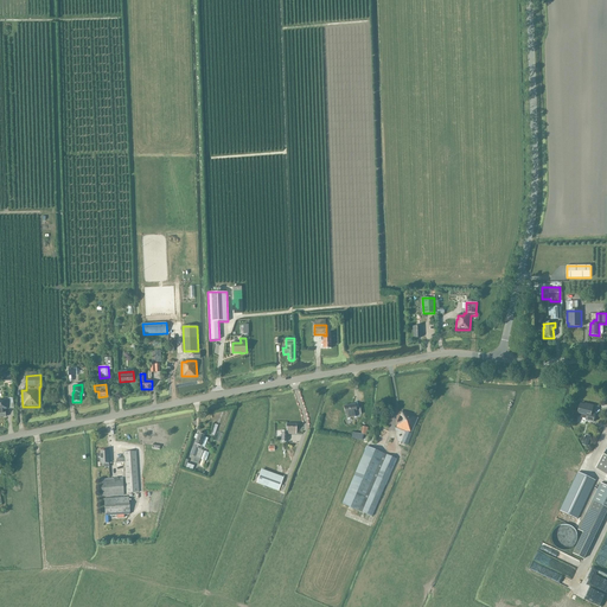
[(581,403),(579,413),(577,413),(576,416),(586,420),(593,422),(595,415),(592,414),(594,406),(589,404),(588,406),(581,403)]
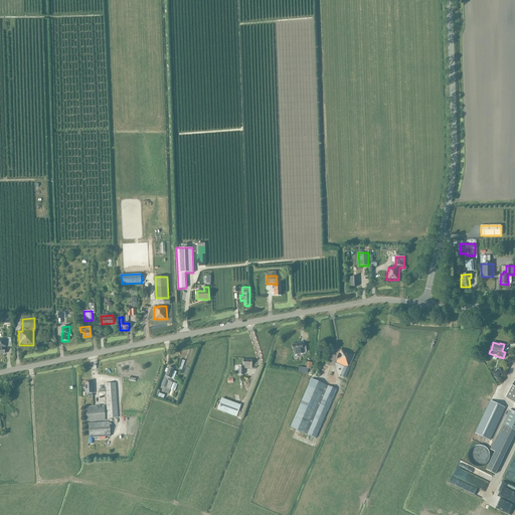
[(294,351),(295,355),(303,353),(303,352),(307,351),(306,345),(302,346),(302,343),(292,344),(293,351),(294,351)]
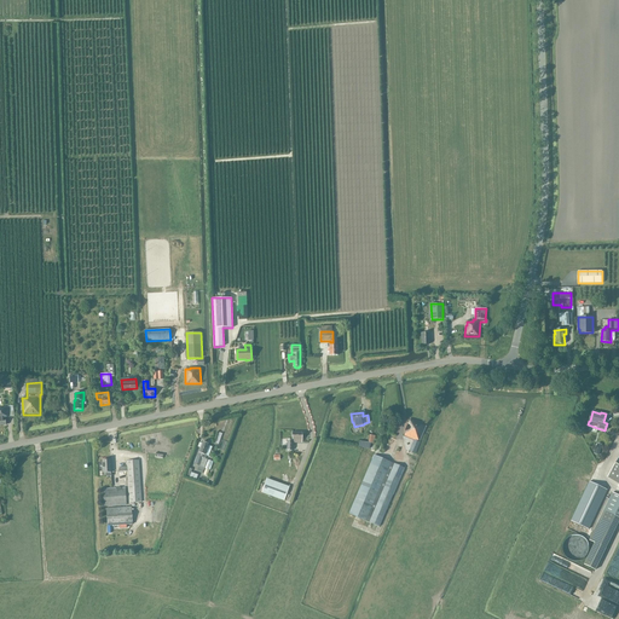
[(427,427),(410,420),(405,431),(406,432),(405,435),(414,440),(409,451),(415,453),(427,427)]
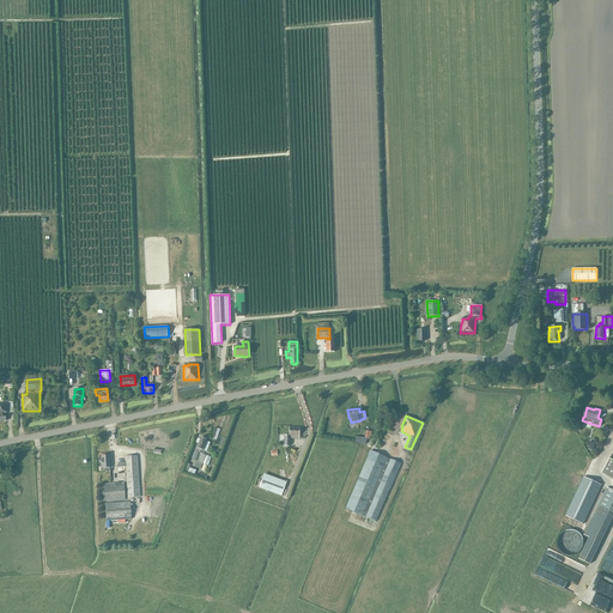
[(284,436),(284,447),(290,447),(290,442),(290,438),(299,438),(299,429),(290,429),(290,436),(284,436)]
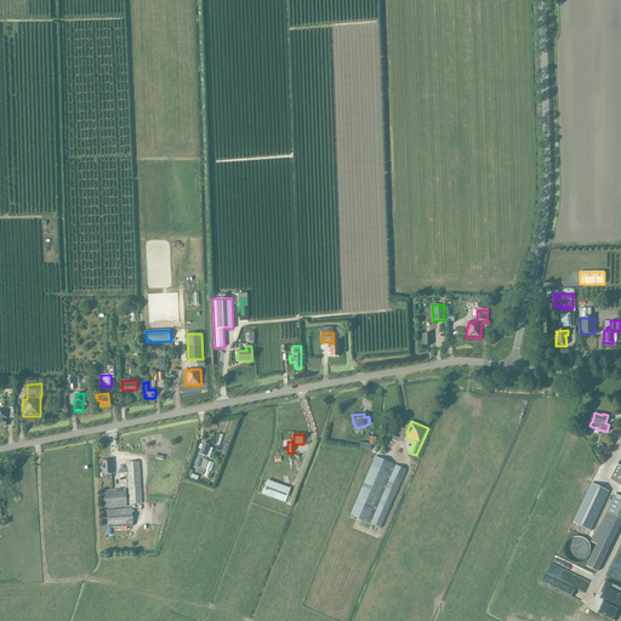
[(199,454),(195,466),(200,467),(199,471),(204,473),(209,461),(205,460),(206,456),(209,457),(212,449),(209,446),(210,445),(204,443),(199,454)]
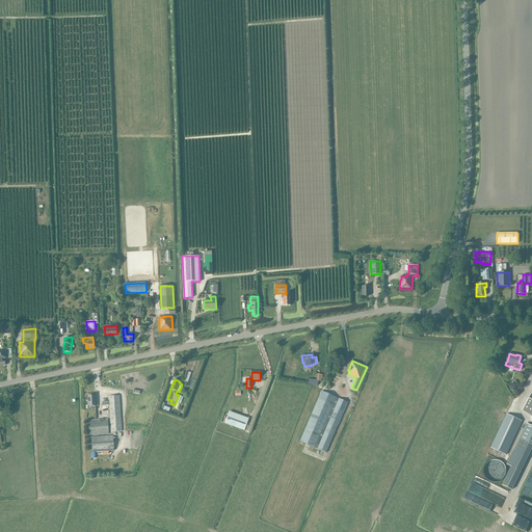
[(300,442),(326,453),(347,402),(321,391),(300,442)]
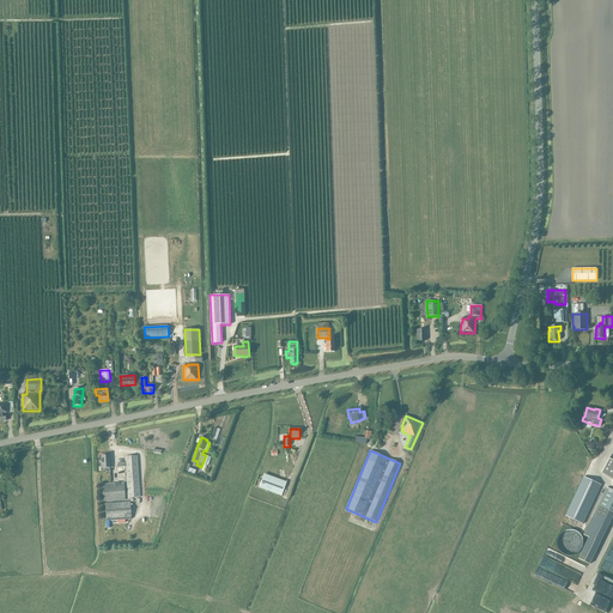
[(612,453),(602,472),(612,477),(612,453)]
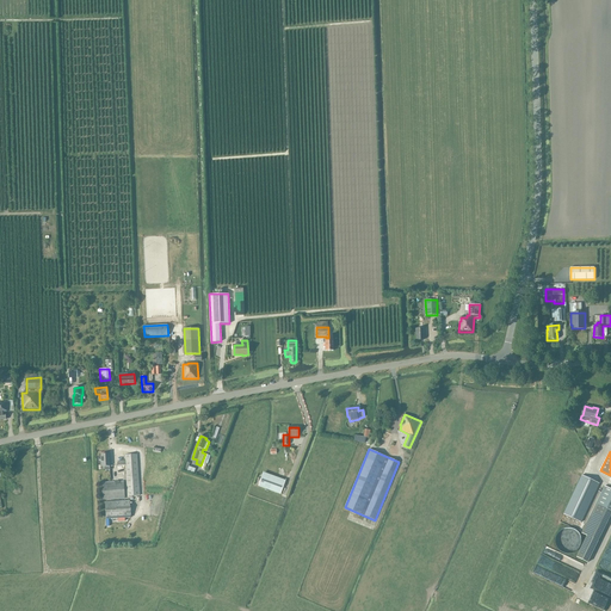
[(102,458),(98,458),(98,463),(102,463),(102,467),(102,468),(104,468),(104,467),(105,471),(110,470),(110,467),(109,454),(102,455),(102,458)]
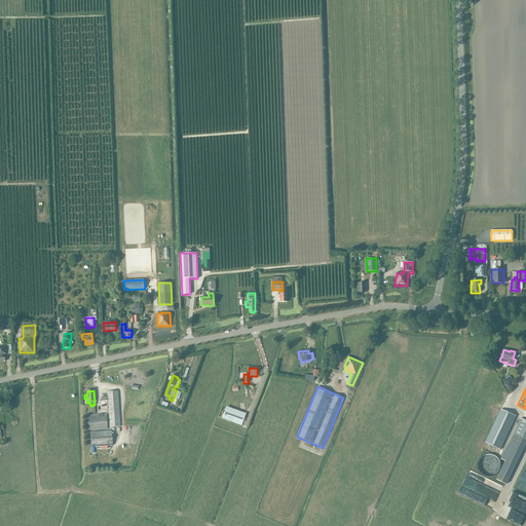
[(102,397),(102,401),(108,401),(110,427),(120,426),(117,391),(108,391),(108,397),(102,397)]
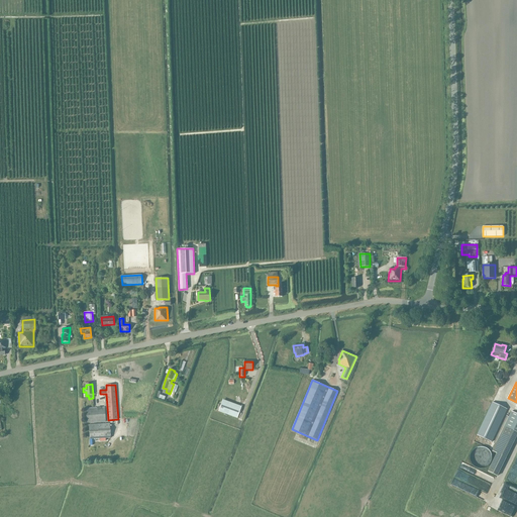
[(237,418),(242,406),(223,400),(219,411),(221,412),(237,418)]
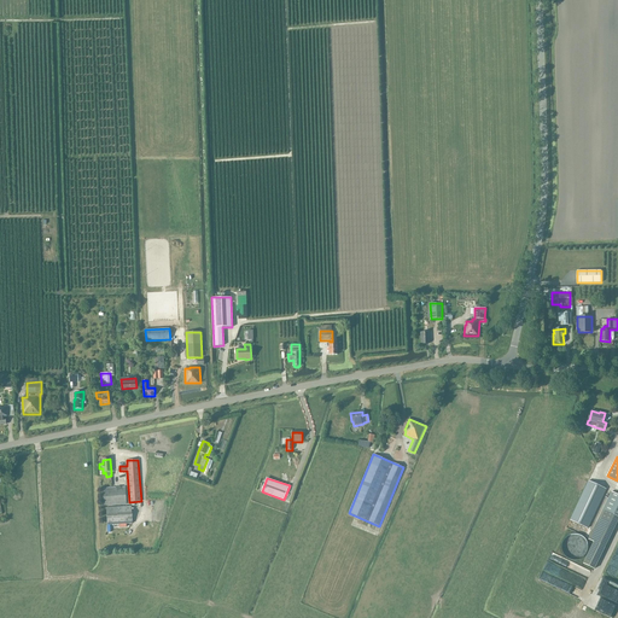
[(571,520),(588,529),(606,489),(589,481),(571,520)]
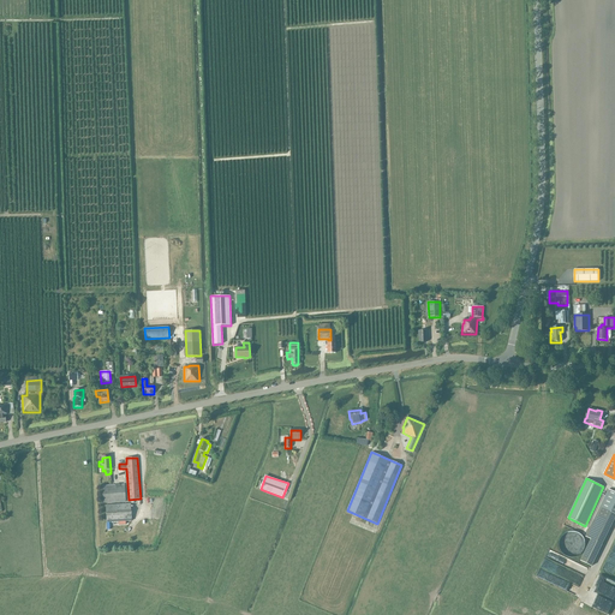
[(102,487),(103,503),(126,502),(125,484),(102,487)]
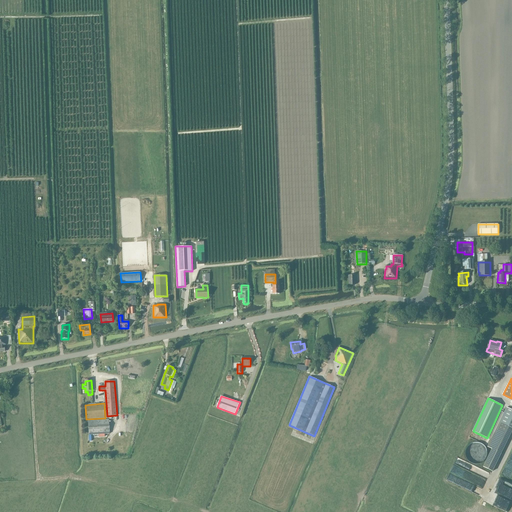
[(511,409),(507,407),(500,422),(511,428),(511,409)]
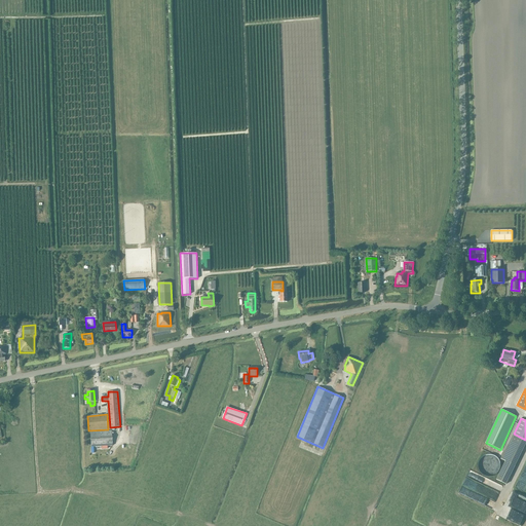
[(90,433),(91,447),(113,445),(112,430),(90,433)]
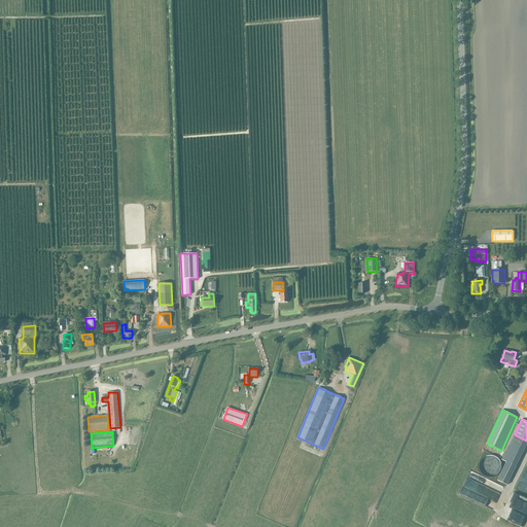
[(506,462),(497,481),(506,485),(516,466),(526,444),(526,441),(515,434),(502,459),(506,462)]
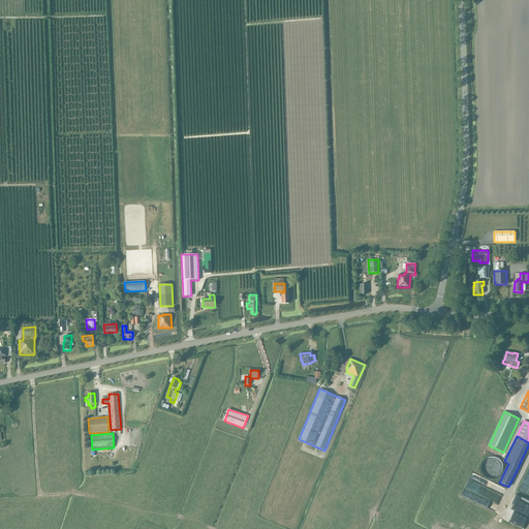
[(499,465),(486,467),(487,472),(488,476),(493,476),(493,479),(495,478),(495,476),(501,474),(499,465)]
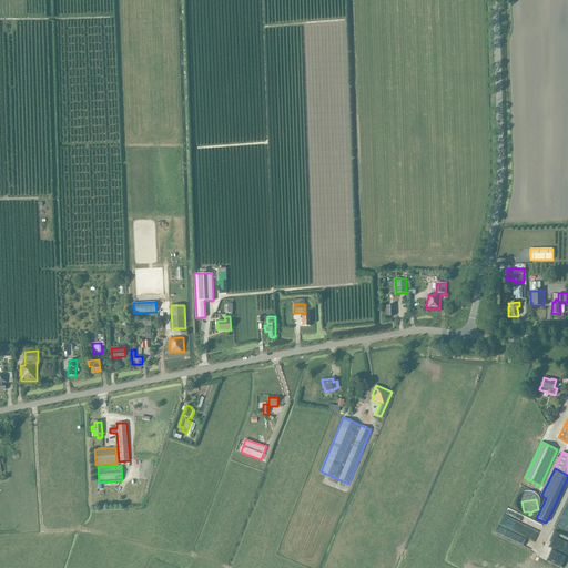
[(505,516),(517,521),(517,519),(526,523),(529,517),(506,507),(504,513),(506,514),(505,516)]
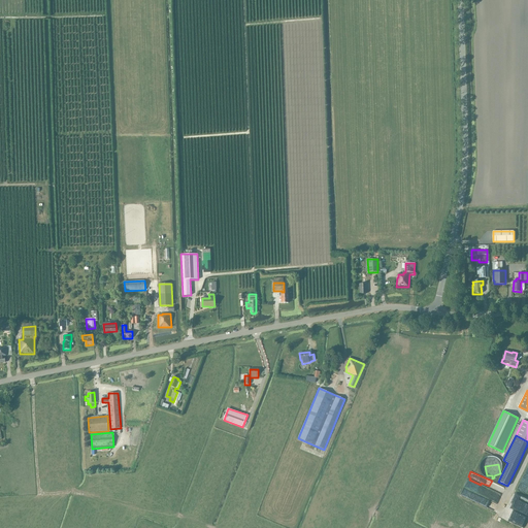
[(493,485),(490,488),(495,492),(498,489),(500,487),(494,482),(491,484),(493,485)]
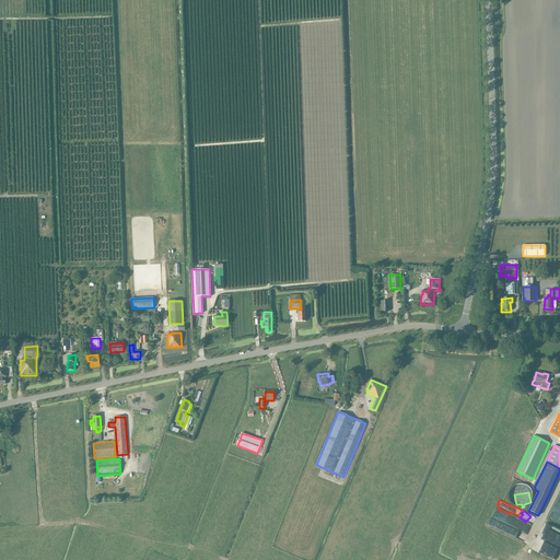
[(487,526),(523,540),(526,532),(491,516),(487,526)]
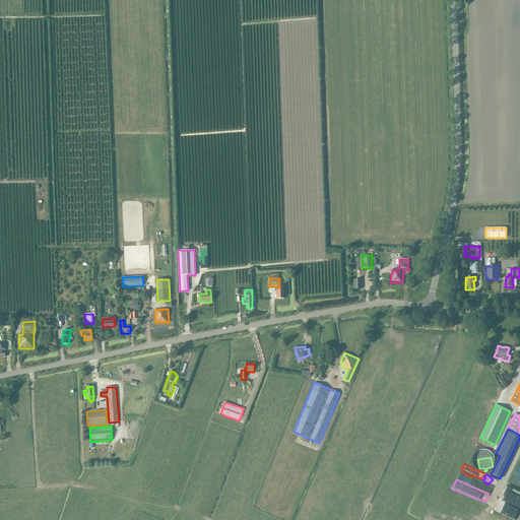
[(519,493),(507,488),(503,496),(519,502),(519,493)]
